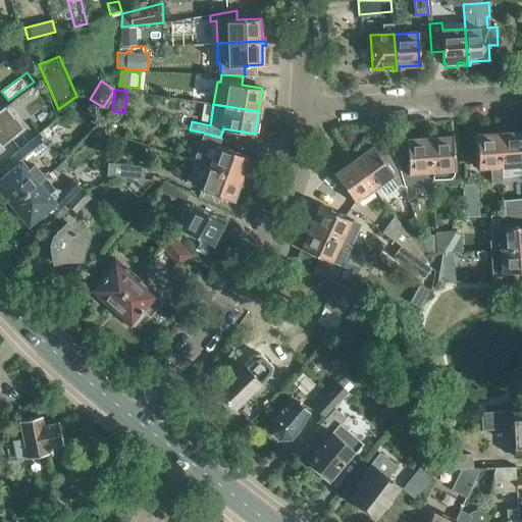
[(3,105),(0,107),(0,146),(0,145),(4,142),(5,143),(22,128),(3,105)]
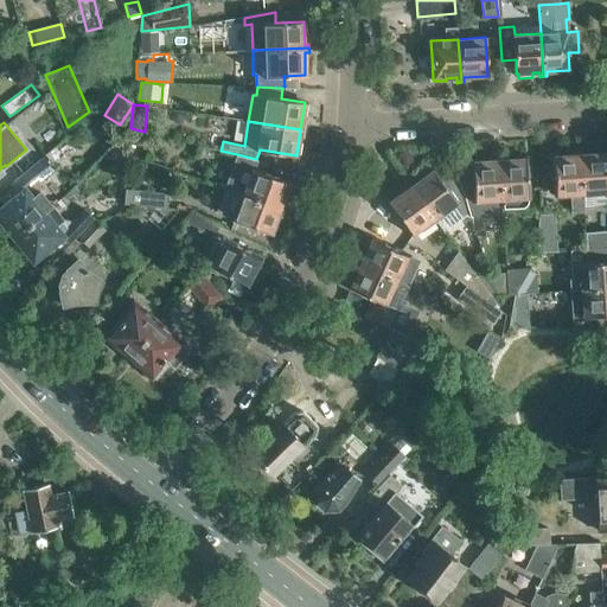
[(606,155),(606,153),(583,155),(583,149),(580,151),(583,205),(606,203),(606,155)]
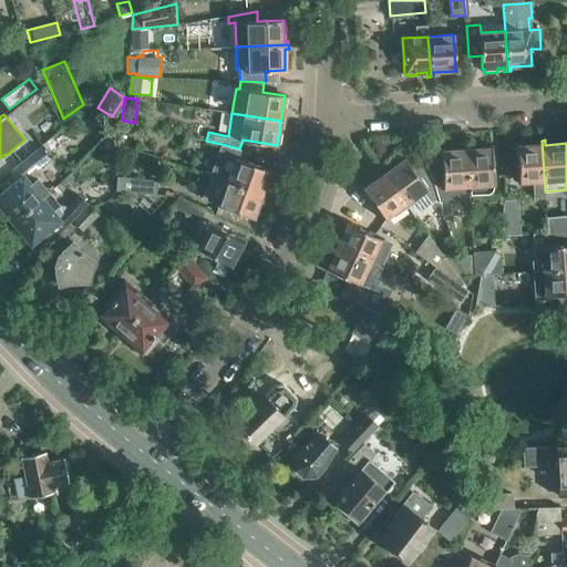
[(546,197),(545,192),(542,141),(538,141),(538,145),(517,146),(519,183),(532,182),(533,198),(546,197)]
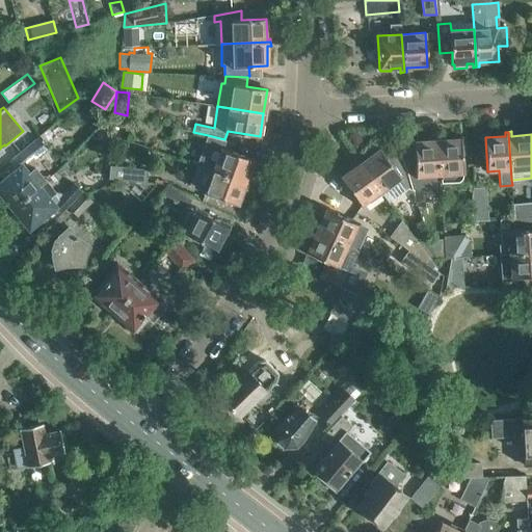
[(197,164),(206,167),(244,182),(253,160),(221,149),(224,139),(208,135),(206,142),(210,143),(206,154),(202,153),(197,164)]
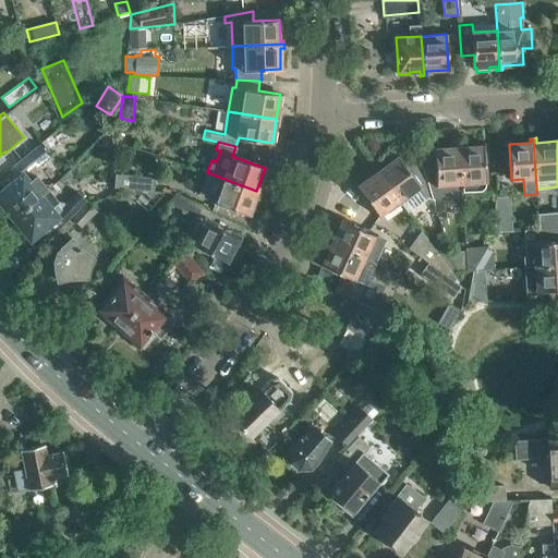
[(459,144),(462,193),(482,192),(486,186),(483,146),(462,147),(462,143),(459,144)]
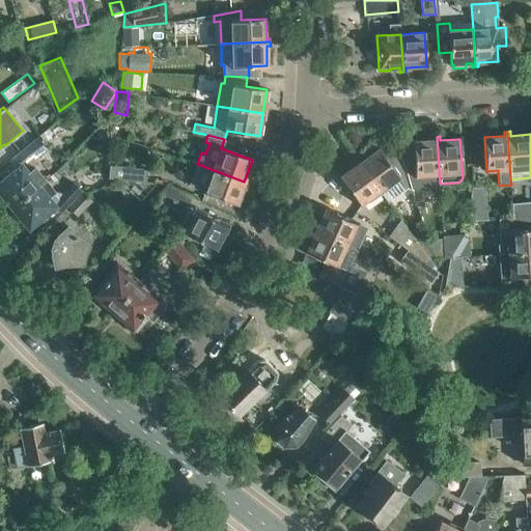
[(440,188),(440,184),(437,137),(434,137),(434,141),(413,142),(417,187),(427,186),(428,189),(440,188)]
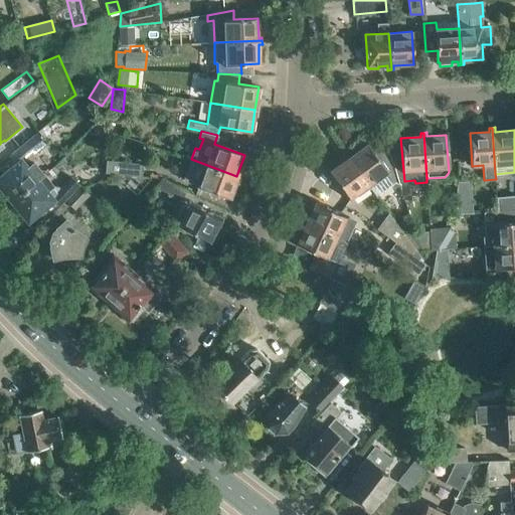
[(8,198),(11,201),(44,175),(33,162),(27,168),(23,163),(44,146),(35,135),(9,156),(12,159),(1,168),(5,173),(0,177),(0,187),(2,190),(1,194),(5,199),(8,198)]
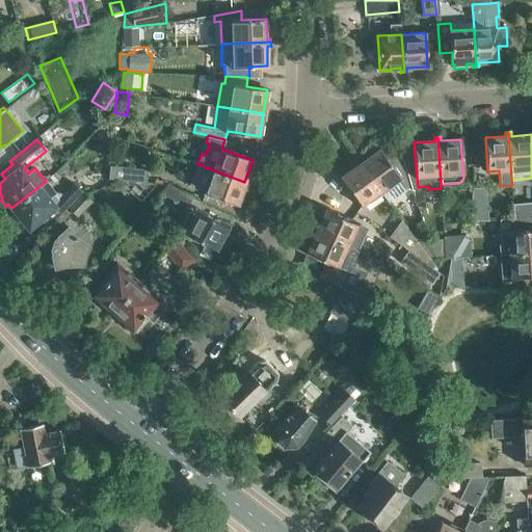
[(407,141),(395,142),(395,143),(398,152),(402,161),(403,163),(408,163),(407,141)]
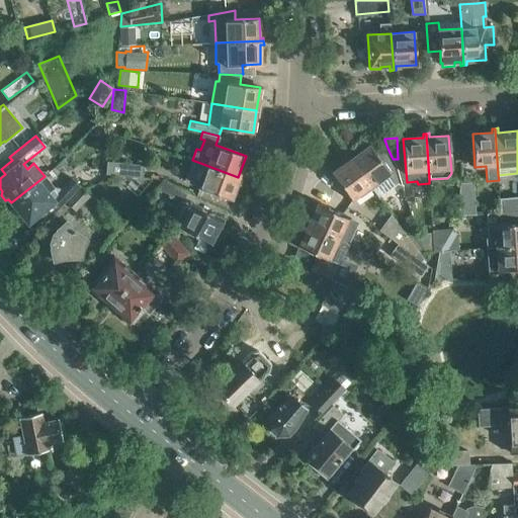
[(348,156),(369,186),(377,196),(400,180),(397,172),(393,159),(392,157),(382,163),(369,146),(353,158),(350,155),(348,156)]
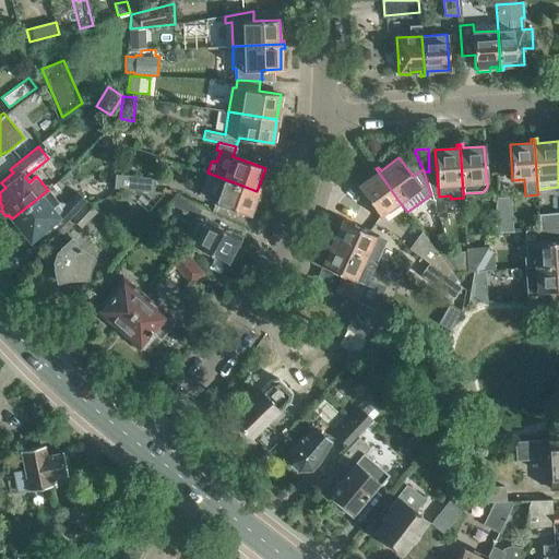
[(399,201),(376,168),(372,170),(376,175),(358,187),(380,215),(399,201)]
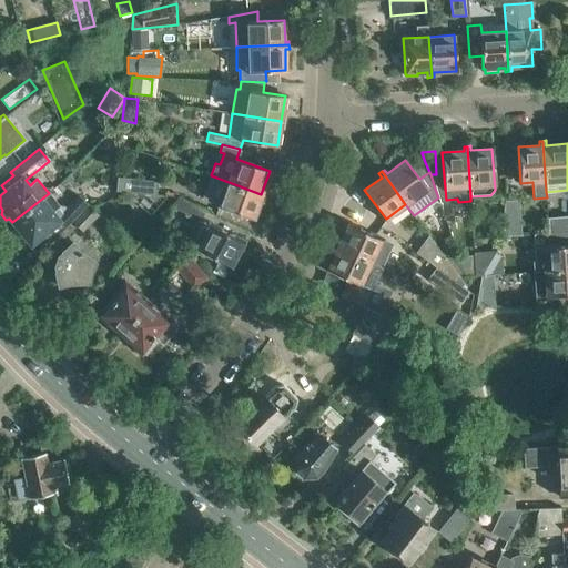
[(156,181),(117,176),(115,191),(155,194),(156,181)]
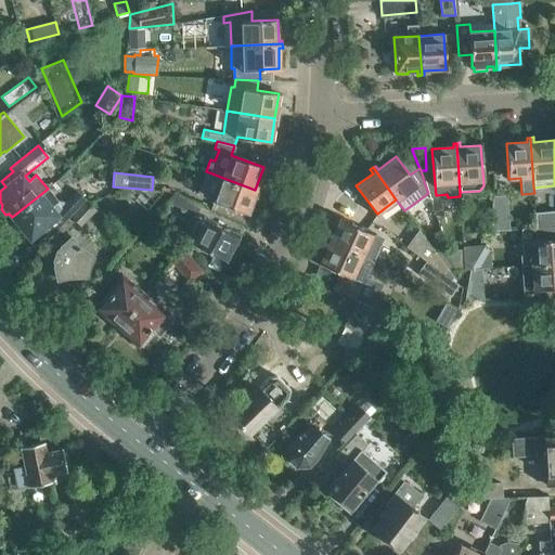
[(215,175),(210,185),(206,197),(247,213),(255,190),(215,175)]
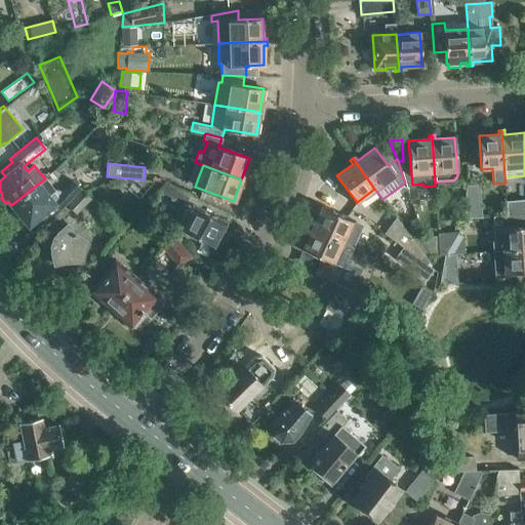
[(465,218),(482,217),(479,169),(469,170),(465,218)]
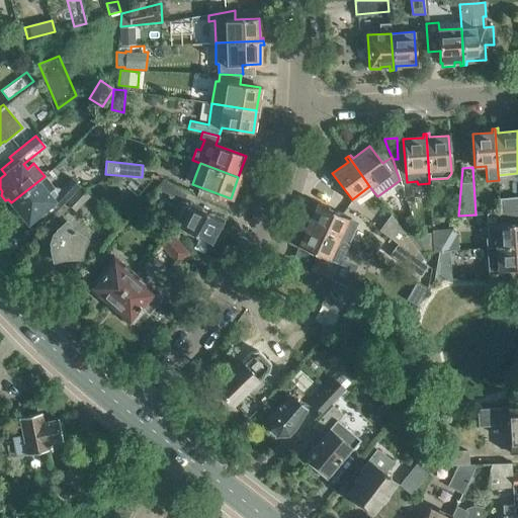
[(55,188),(45,176),(11,202),(13,205),(12,208),(16,213),(20,213),(27,223),(39,212),(46,221),(78,186),(71,179),(60,189),(55,188)]
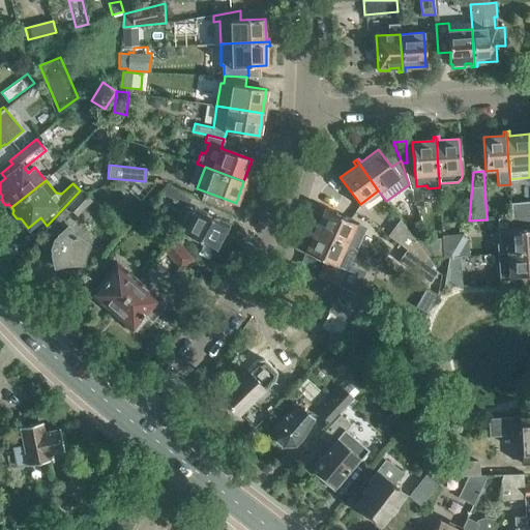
[(158,193),(160,195),(185,207),(190,198),(166,185),(158,193)]
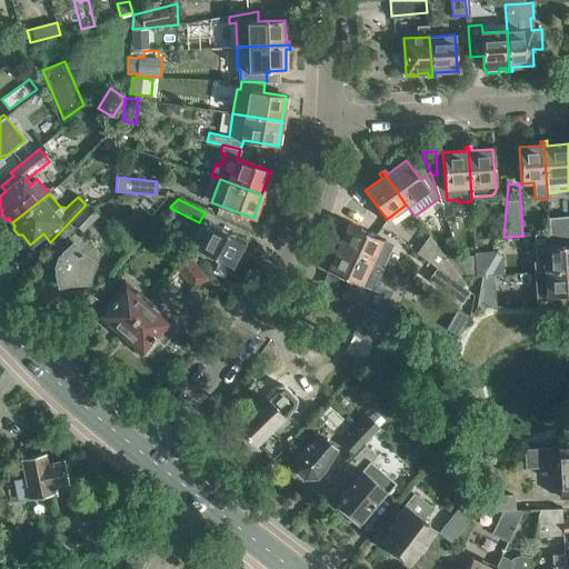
[(88,207),(72,222),(81,232),(98,216),(88,207)]
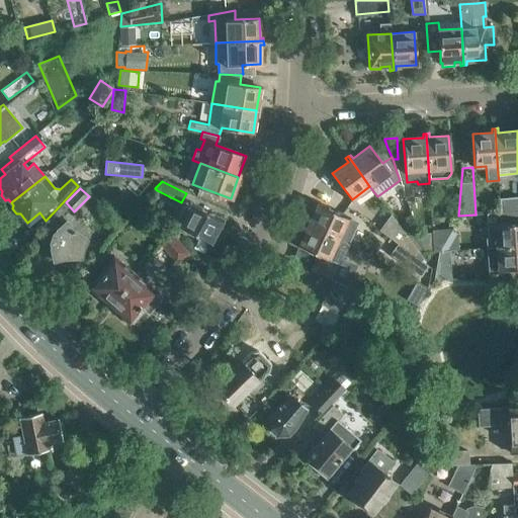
[(517,195),(499,197),(500,211),(517,209),(517,195)]
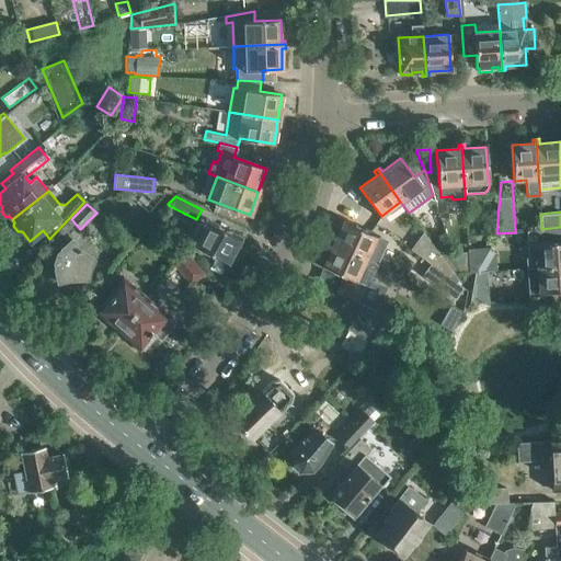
[(206,221),(194,245),(216,256),(209,268),(220,274),(240,239),(206,221)]
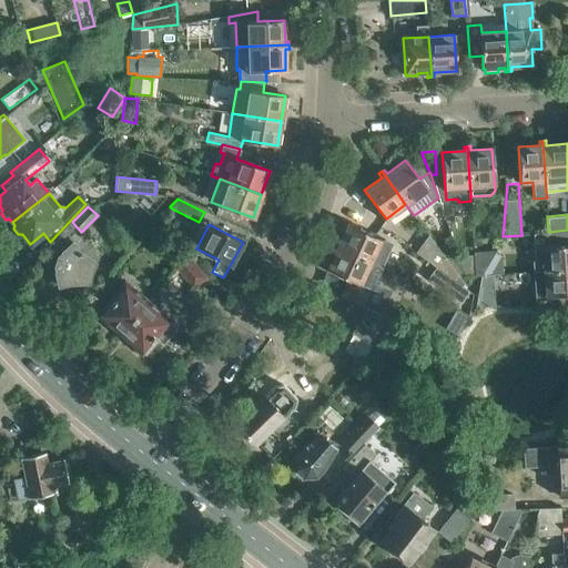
[(348,224),(338,246),(371,262),(382,239),(348,224)]
